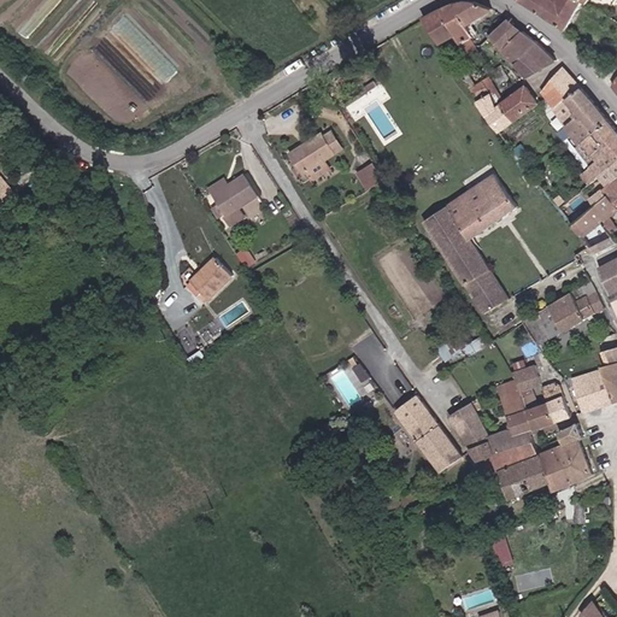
[(448,0),(444,4),(457,27),(463,36),(472,30),(475,29),(468,17),(456,0),(448,0)]
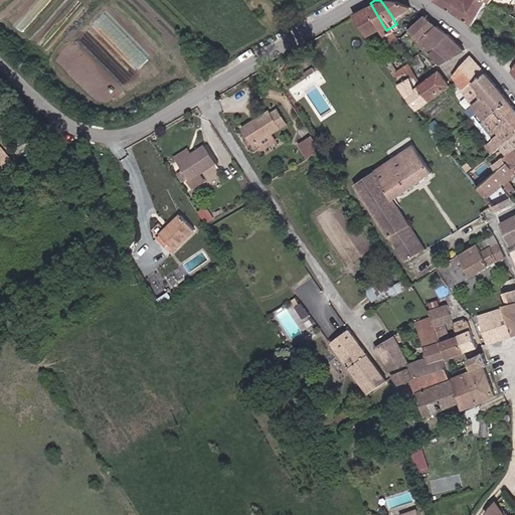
[(380,0),(390,14),(399,10),(412,4),(404,1),(401,0),(380,0)]
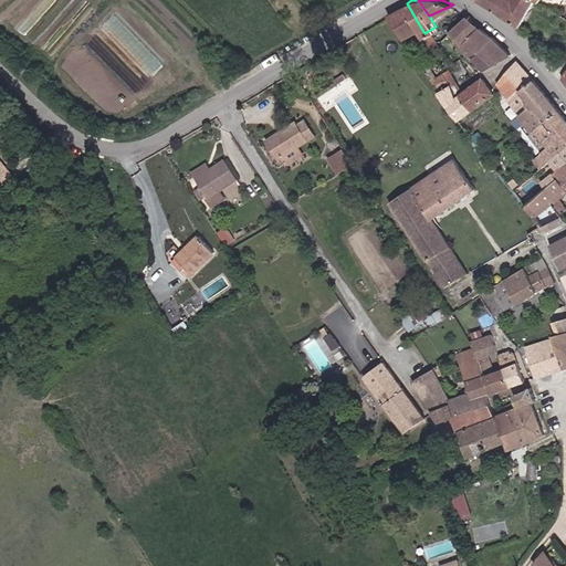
[(535,0),(491,0),(523,21),(535,0)]
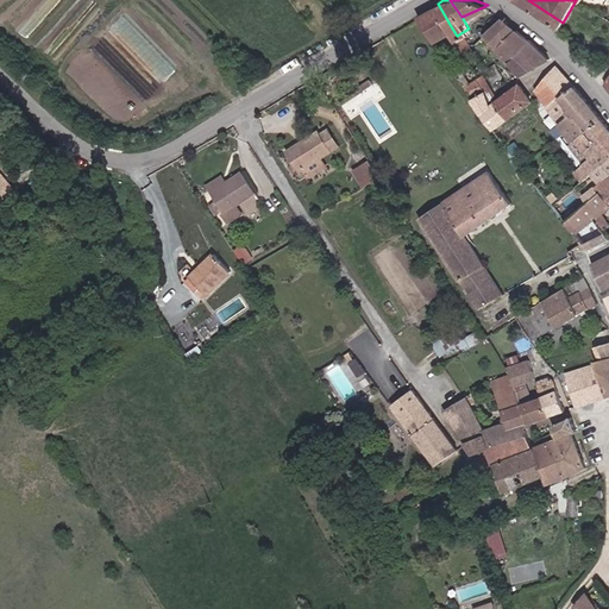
[(421,13),(435,36),(451,26),(438,4),(421,13)]
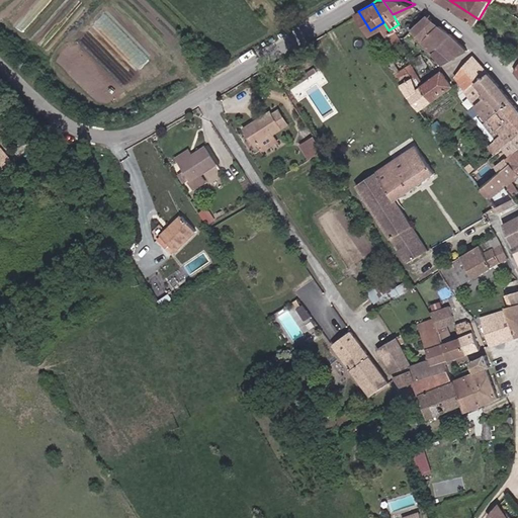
[(430,12),(414,24),(448,56),(470,45),(455,28),(430,12)]
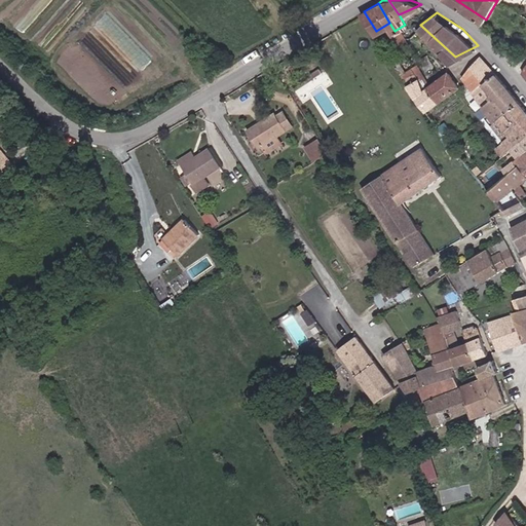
[(389,23),(376,31),(381,39),(395,31),(389,23)]
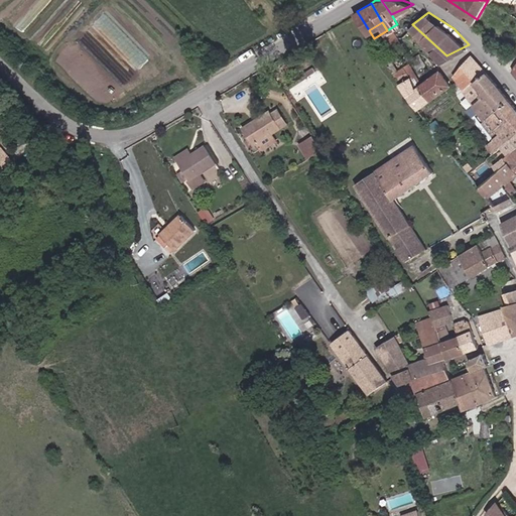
[(395,25),(387,30),(394,41),(402,36),(395,25)]
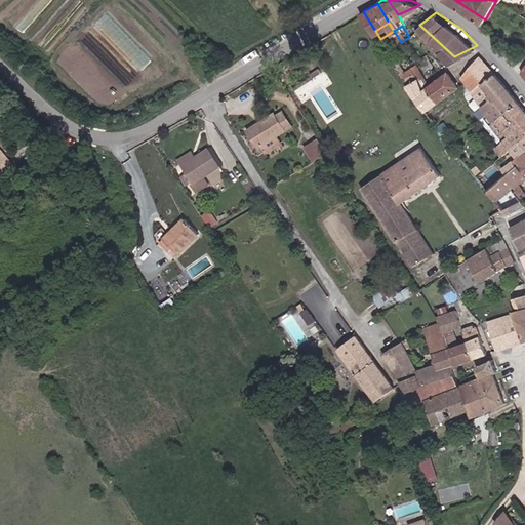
[(426,107),(440,95),(430,81),(429,82),(425,86),(419,74),(412,63),(406,67),(394,48),(389,51),(415,93),(426,107)]
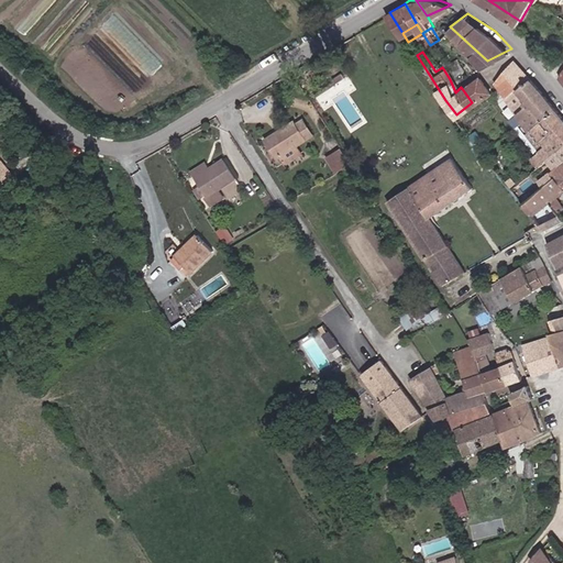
[(527,113),(533,122),(542,117),(542,116),(559,105),(548,90),(547,90),(541,83),(536,77),(521,62),(518,57),(516,55),(497,74),(527,113)]
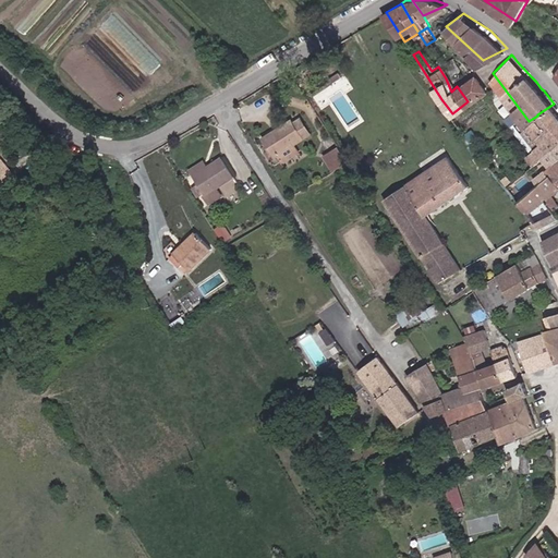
[(444,63),(438,67),(446,79),(451,92),(456,87),(451,76),(444,63)]
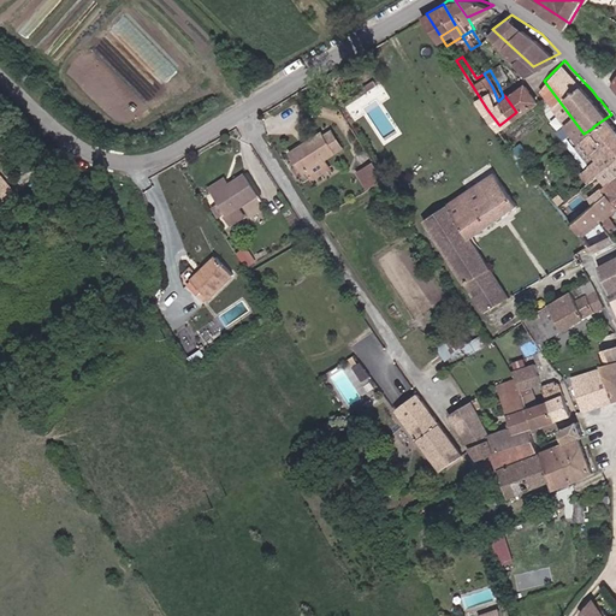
[(504,95),(516,112),(542,94),(534,84),(529,78),(514,89),(504,95)]
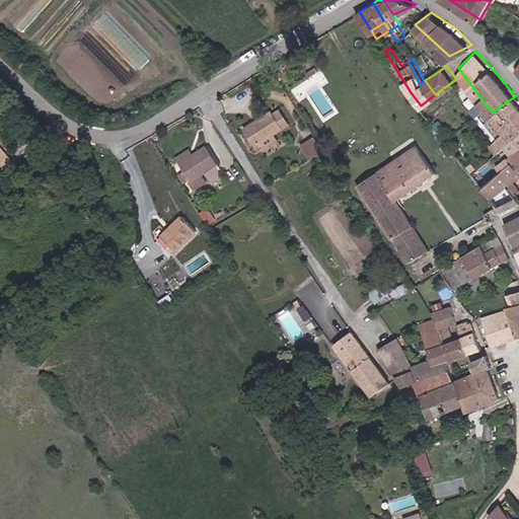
[(492,115),(510,138),(518,131),(518,102),(515,96),(500,106),(500,107),(492,113),(491,114),(492,115)]
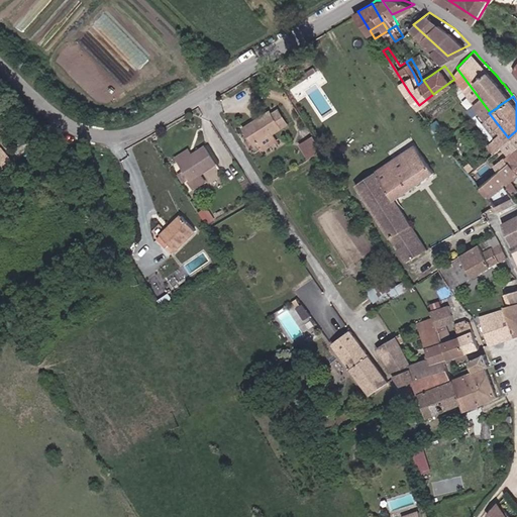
[(239,118),(249,135),(252,134),(282,116),(274,102),(267,106),(265,103),(239,118)]
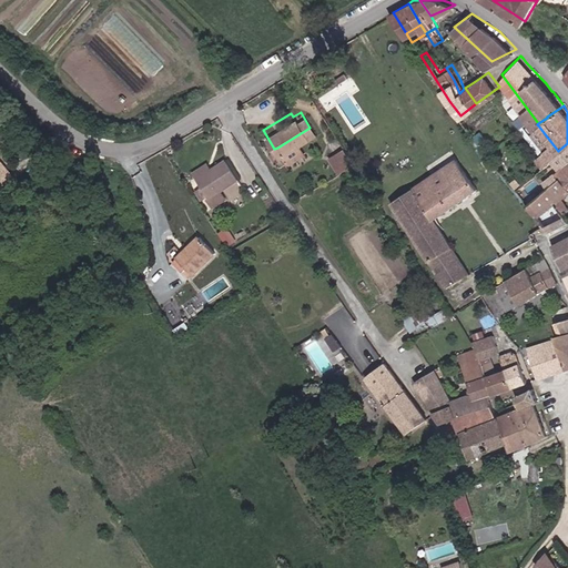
[(546,146),(553,155),(556,152),(558,151),(538,125),(533,130),(546,146)]
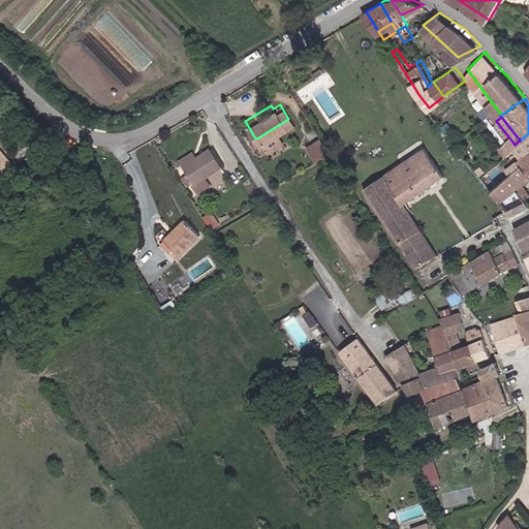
[(272,129),(258,137),(263,146),(277,137),(272,129)]
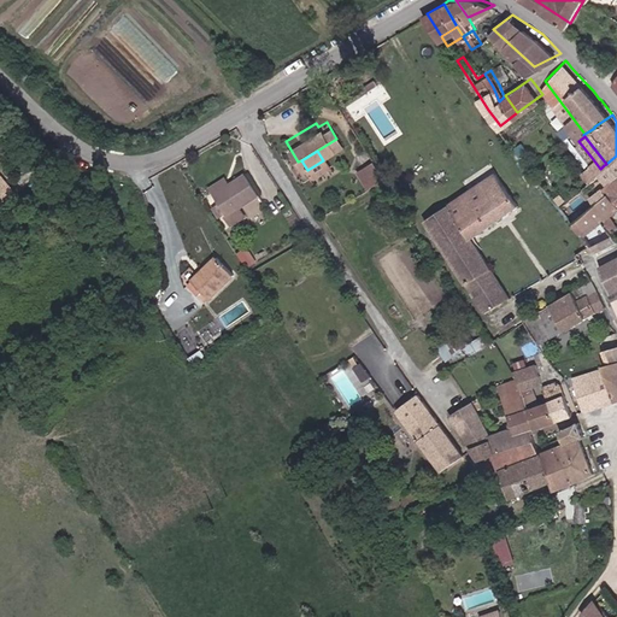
[(362,182),(378,172),(368,154),(356,162),(354,170),(362,182)]
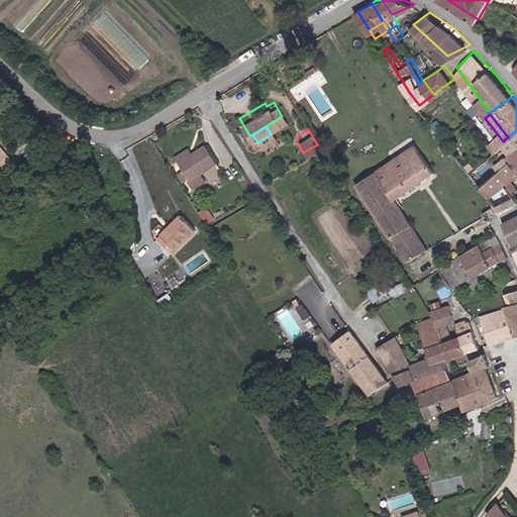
[(516,130),(508,137),(506,138),(503,141),(510,151),(516,145),(516,130)]
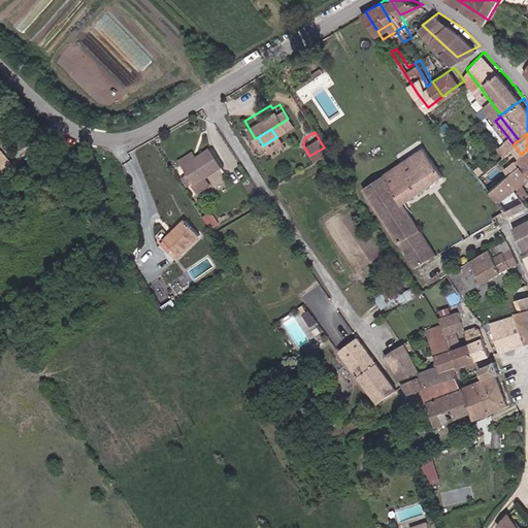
[(499,142),(505,151),(514,144),(507,136),(499,142)]
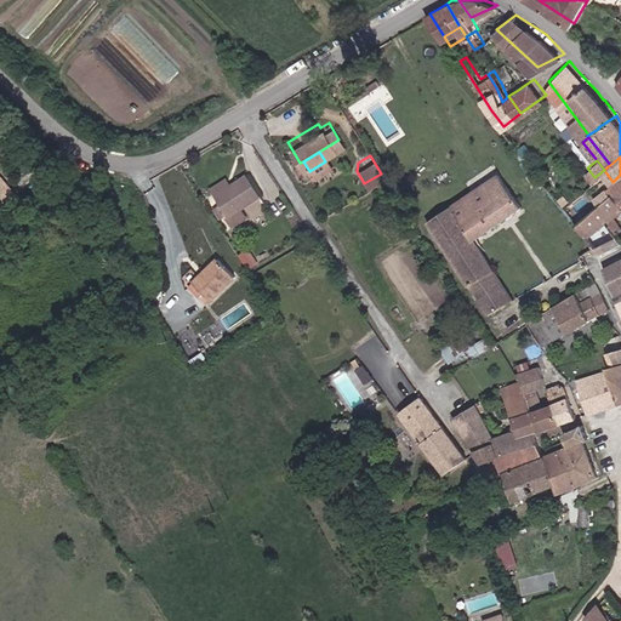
[(0,170),(4,169),(0,164),(0,205),(17,193),(0,170)]
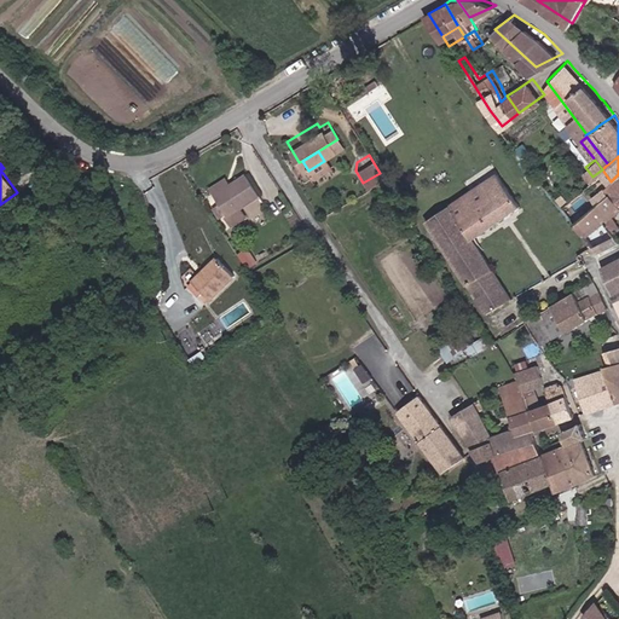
[(537,178),(541,174),(532,163),(527,167),(537,178)]
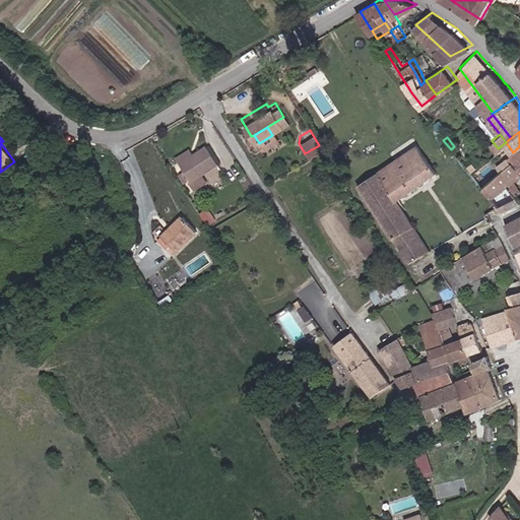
[(202,142),(214,161),(219,157),(206,139),(202,142)]
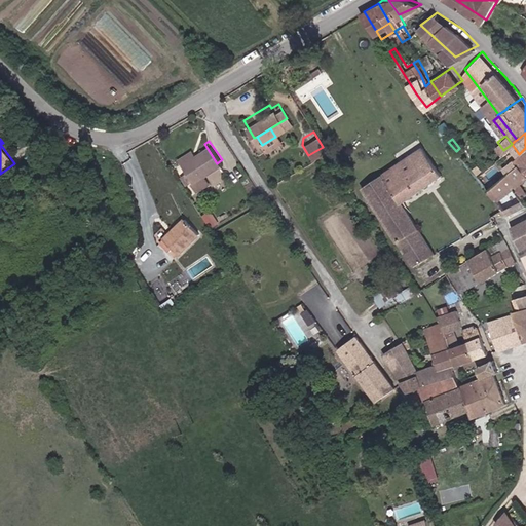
[(437,170),(420,142),(361,182),(410,261),(430,248),(399,197),(433,173),(437,170)]
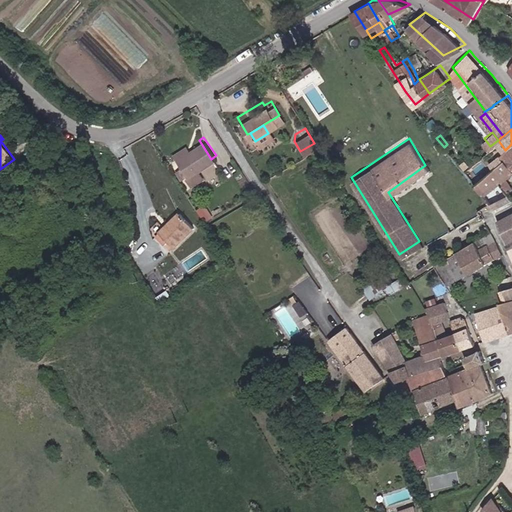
[(203,164),(211,159),(199,140),(190,147),(176,157),(181,164),(188,173),(194,182),(208,172),(203,164)]
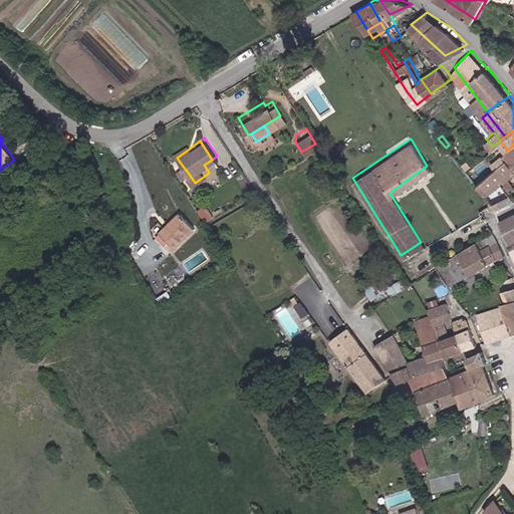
[(177,158),(191,148),(187,143),(174,153),(177,158)]
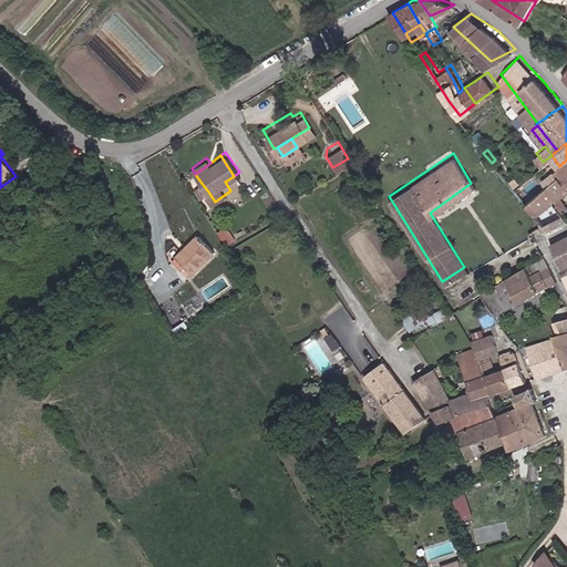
[(556,169),(560,175),(566,183),(566,160),(559,166),(555,169),(556,169)]
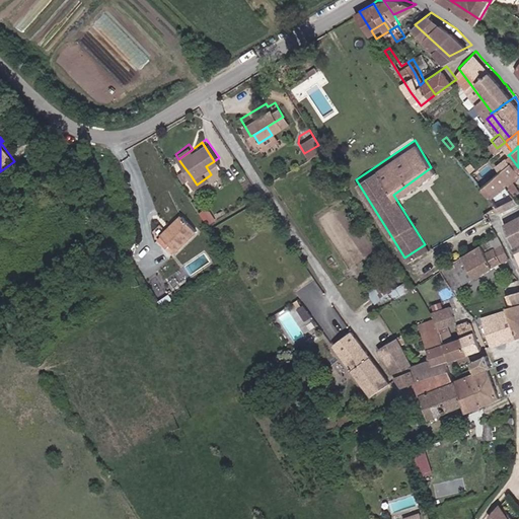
[(503,159),(507,165),(510,162),(513,160),(509,155),(508,155),(503,159)]
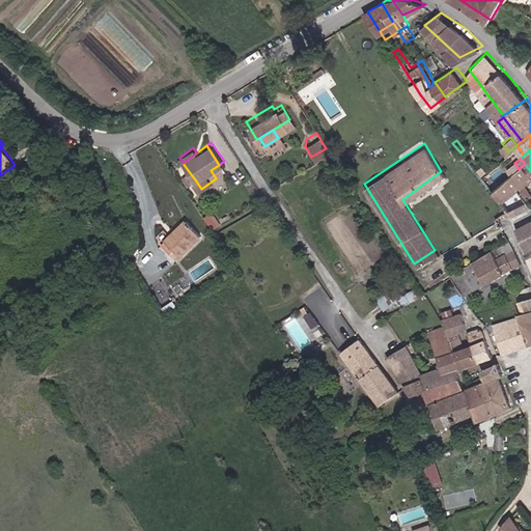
[(522,166),(519,169),(516,170),(509,176),(500,184),(495,188),(502,197),(507,203),(512,213),(530,203),(530,199),(529,196),(528,195),(522,185),(521,183),(523,182),(527,179),(530,176),(530,171),(525,164),(522,166)]
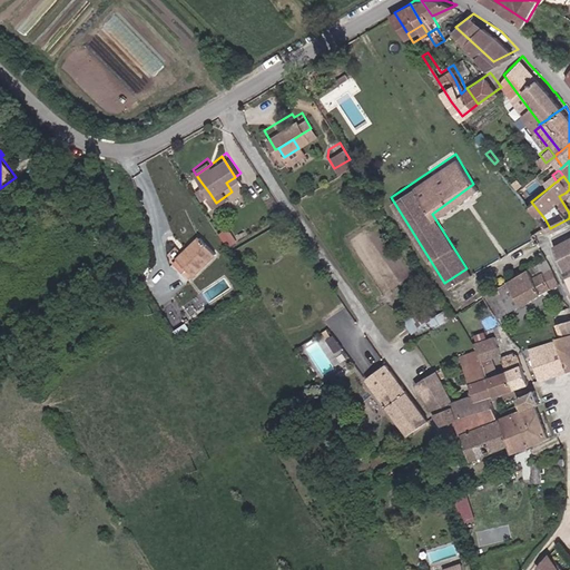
[(209,193),(202,183),(197,186),(204,195),(209,193)]
